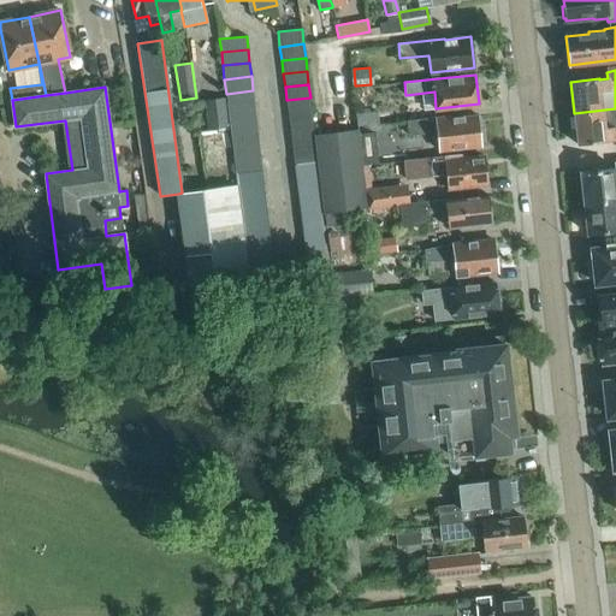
[(254,104),(253,90),(226,94),(227,107),(254,104)]
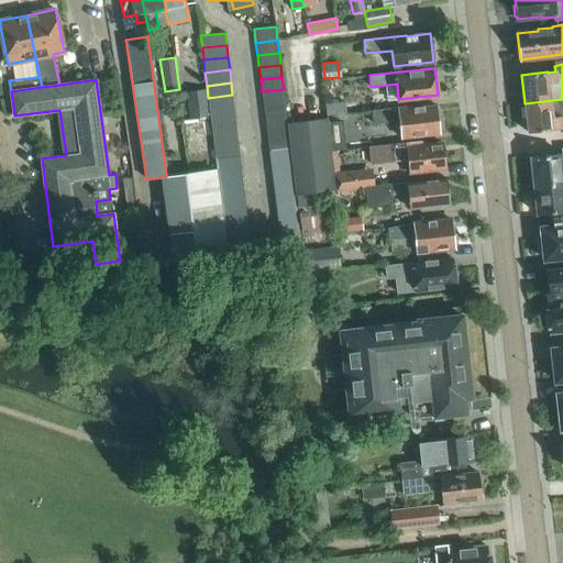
[(209,117),(206,89),(187,91),(189,119),(209,117)]
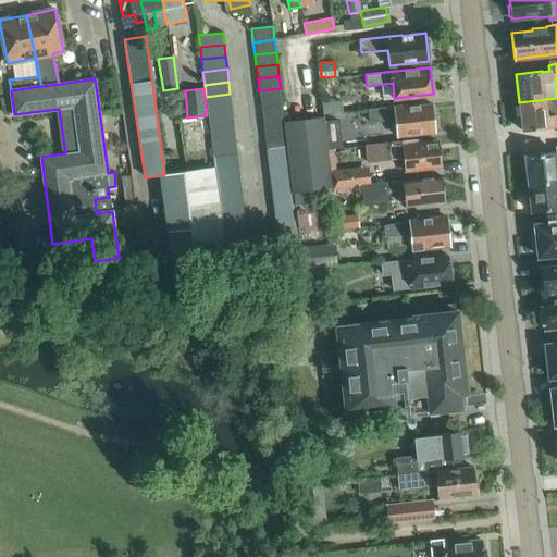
[(282,100),(281,88),(259,90),(260,102),(282,100)]
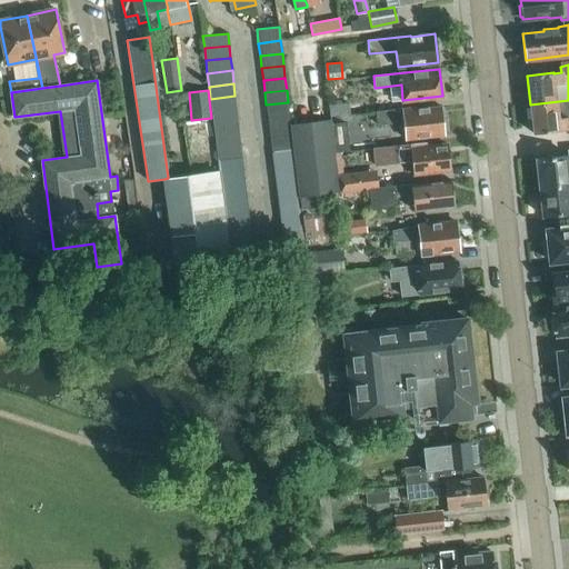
[(237,109),(235,96),(210,99),(211,111),(237,109)]
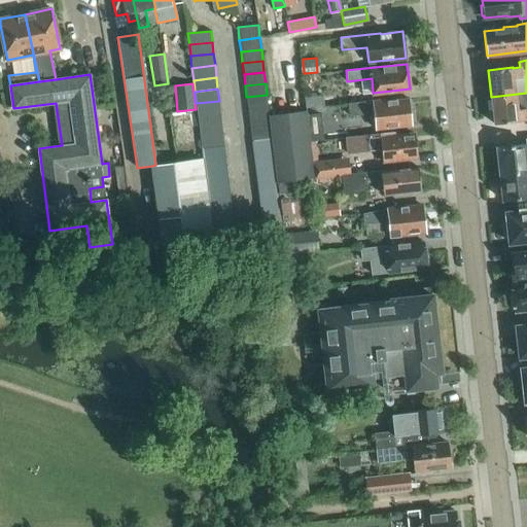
[(526,93),(491,97),(494,124),(519,121),(519,120),(526,119),(526,125),(526,124),(526,93)]
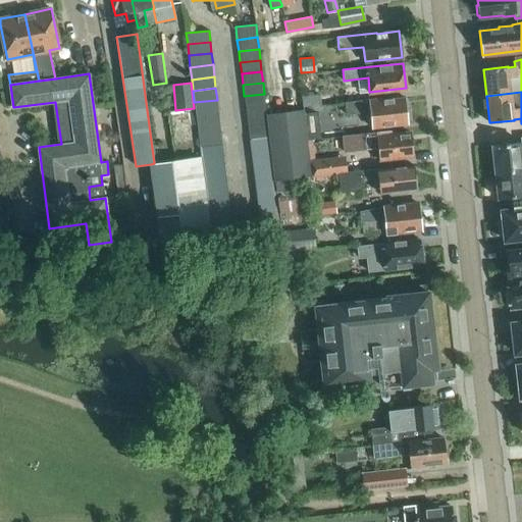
[(265,105),(264,94),(244,96),(246,107),(265,105)]
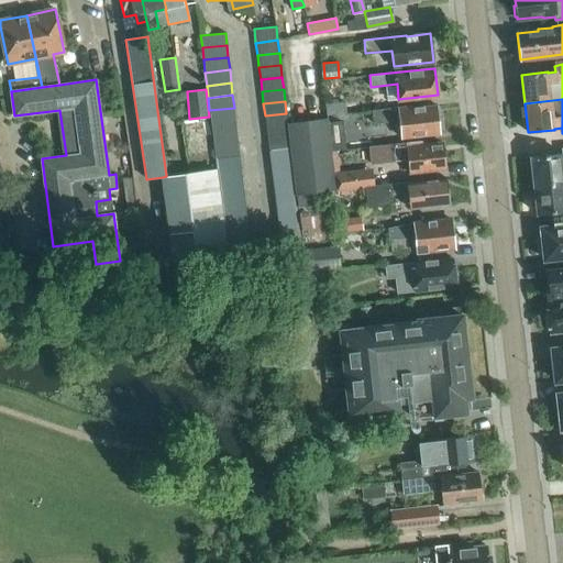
[(327,105),(328,116),(346,113),(345,102),(327,105)]
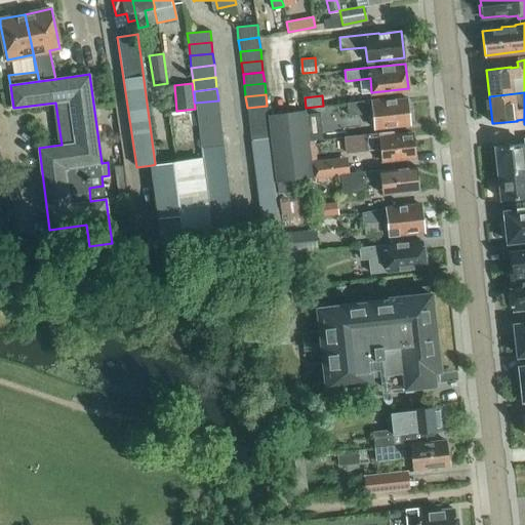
[(374,128),(409,124),(409,121),(411,118),(410,111),(408,109),(407,97),(387,101),(386,98),(347,103),(349,115),(367,113),(367,110),(372,110),(374,128)]
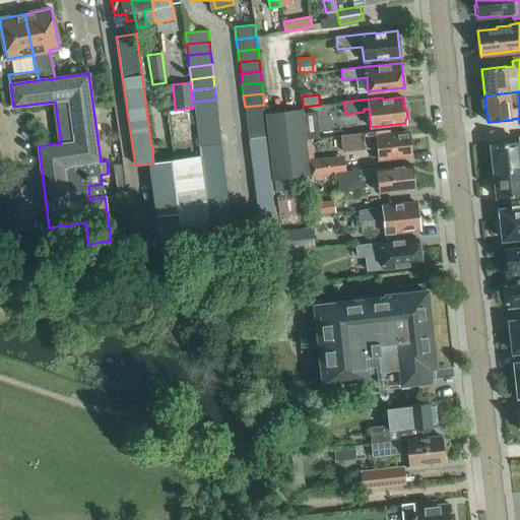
[(217,111),(216,100),(193,102),(195,114),(217,111)]
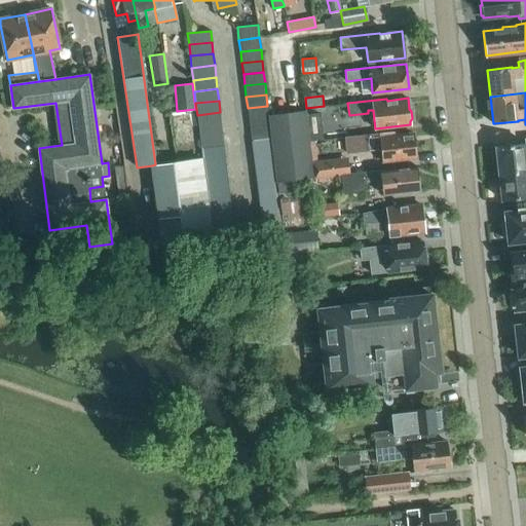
[(269,117),(268,115),(267,106),(248,108),(249,119),(269,117)]
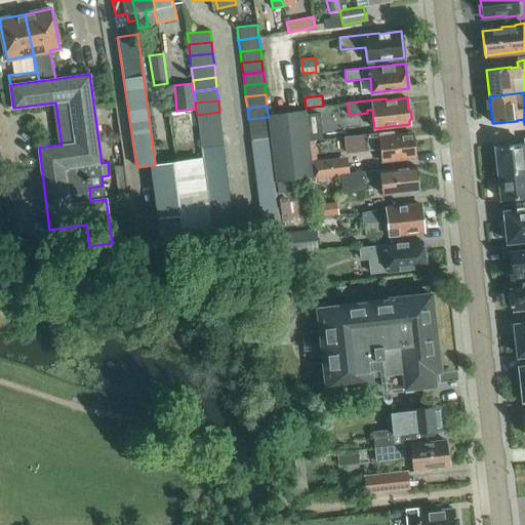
[(220,123),(219,112),(197,115),(198,126),(220,123)]
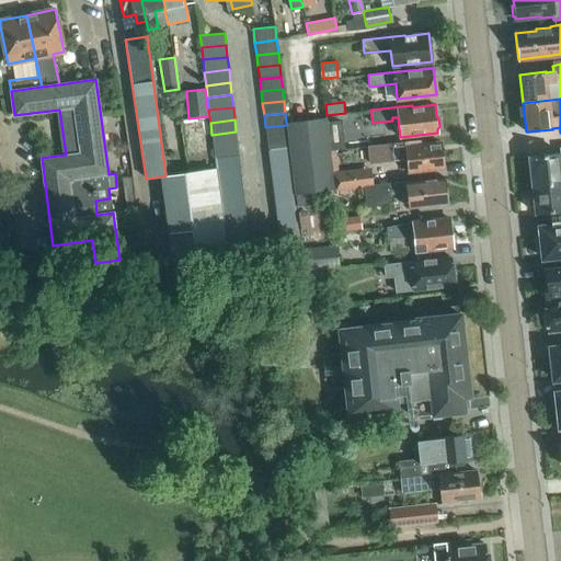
[(330,149),(331,149),(336,149),(334,122),(327,122),(327,119),(286,123),(287,125),(288,137),(289,149),(292,161),(293,174),(294,186),(296,198),(297,210),(299,222),(300,235),(301,247),(334,243),(334,238),(334,237),(334,232),(331,209),(331,208),(315,209),(313,192),(334,190),(330,149)]
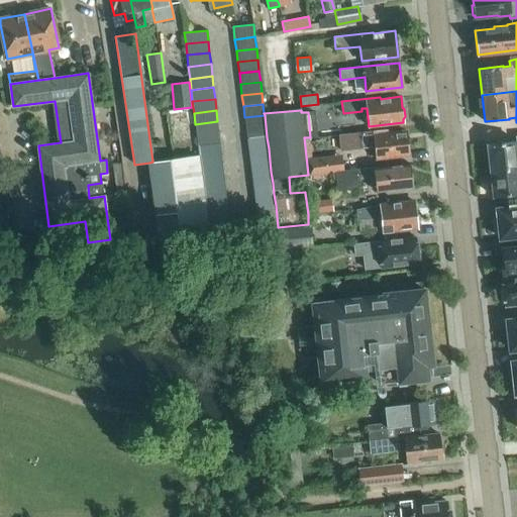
[(266,126),(265,115),(244,117),(246,129),(266,126)]
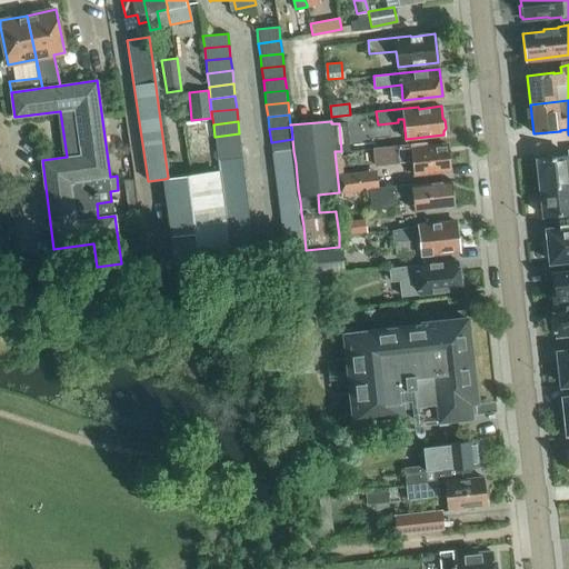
[(241,147),(239,133),(215,137),(216,149),(241,147)]
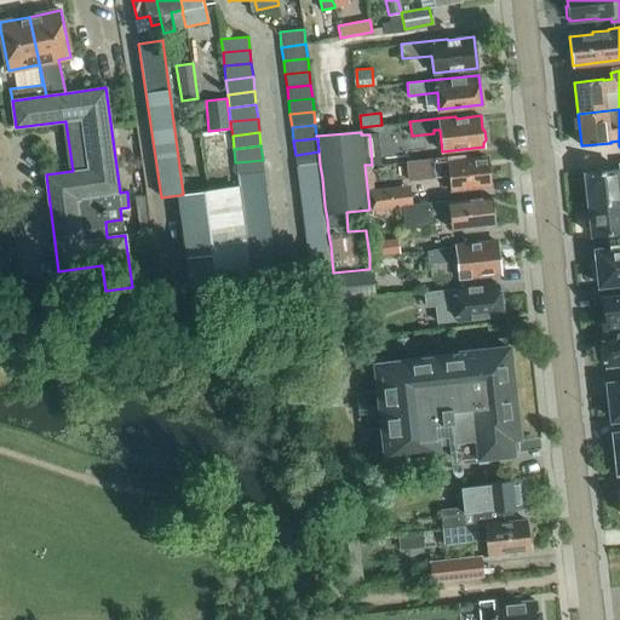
[(320,165),(319,151),(296,155),(297,168),(320,165)]
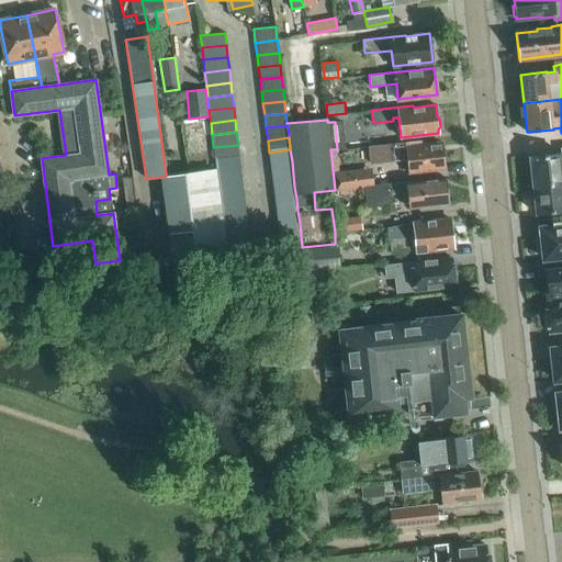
[(424,141),(382,145),(368,146),(370,161),(407,157),(409,171),(445,168),(441,143),(424,145),(424,141)]
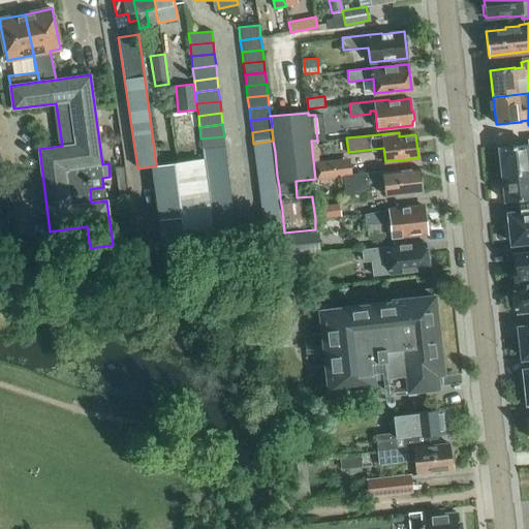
[(225,148),(224,136),(200,138),(203,151),(225,148)]
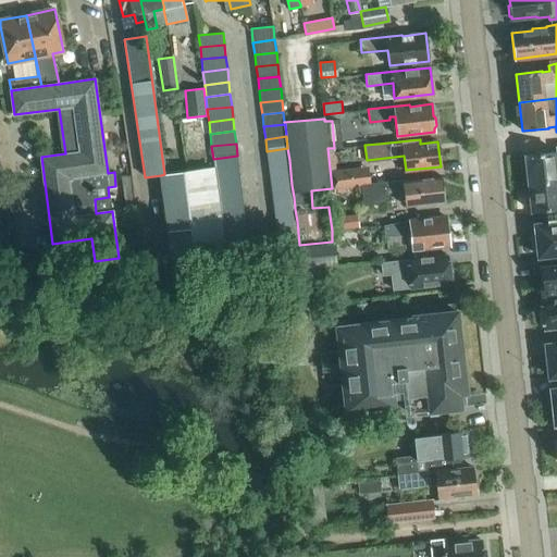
[(556,158),(556,146),(555,147),(556,151),(525,156),(529,184),(556,180),(556,158)]
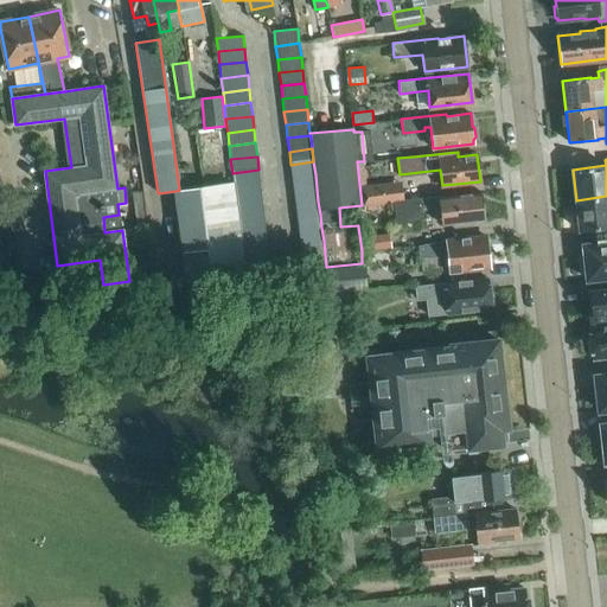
[(315,174),(313,161),(291,165),(292,178),(315,174)]
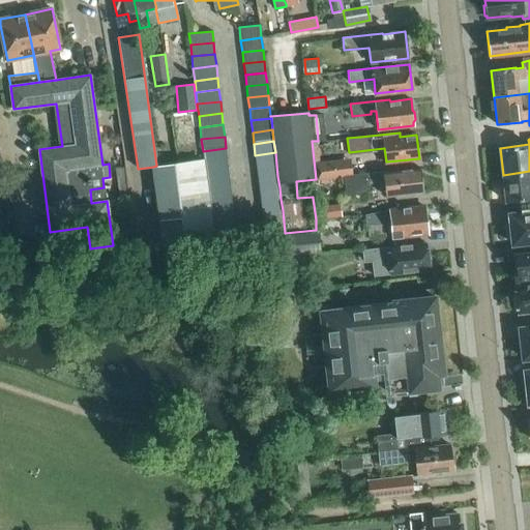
[(313,142),(313,141),(312,141),(316,179),(345,176),(345,175),(348,175),(347,163),(320,166),(318,142),(313,142)]
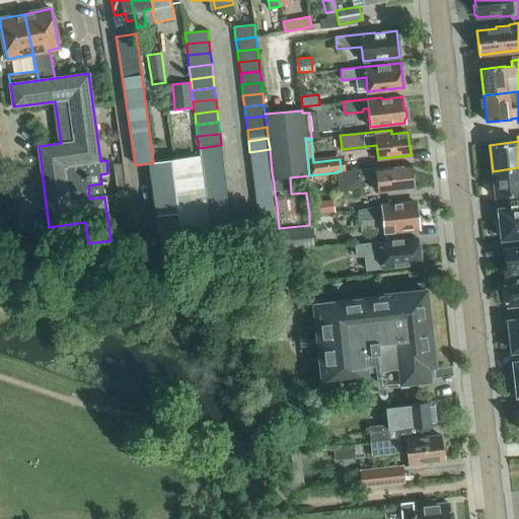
[(222,156),(221,145),(199,148),(200,156),(199,156),(200,159),(222,156)]
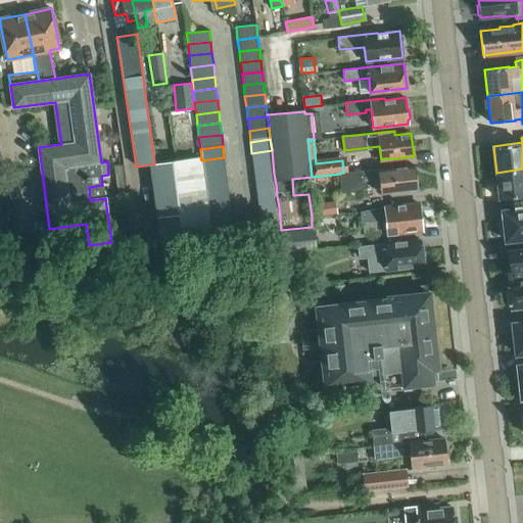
[(273,162),(272,150),(251,153),(253,164),(273,162)]
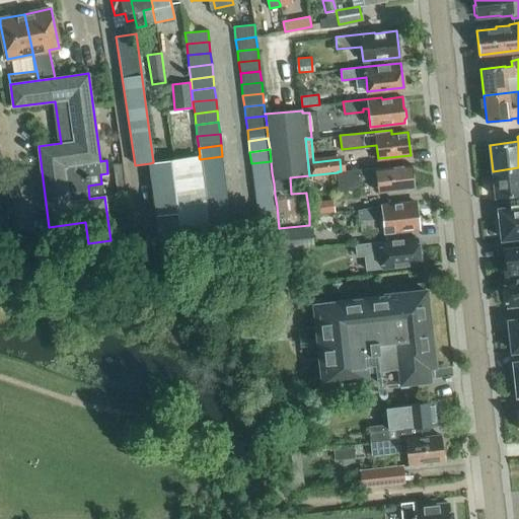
[(201,170),(200,159),(199,156),(153,162),(150,163),(161,249),(203,243),(211,241),(209,228),(208,217),(206,205),(204,194),(203,182),(201,170)]
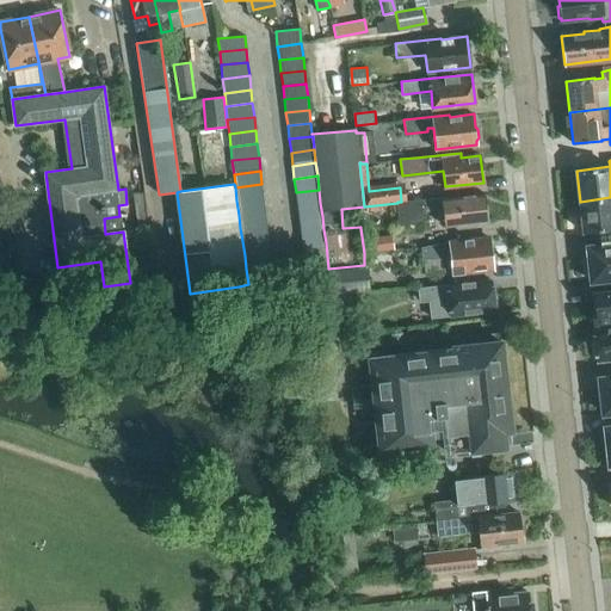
[(264,198),(261,184),(235,187),(236,201),(264,198)]
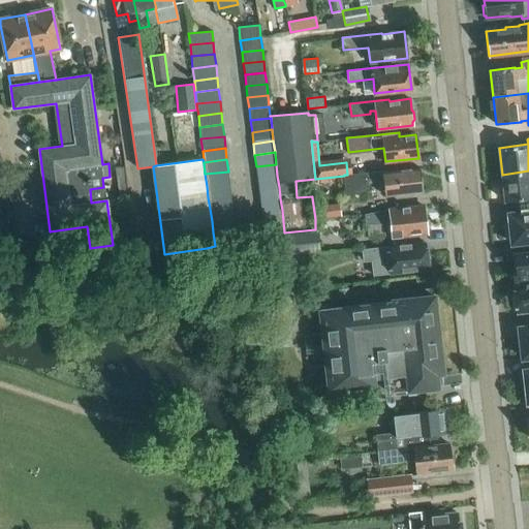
[(277,176),(276,164),(256,166),(257,178),(277,176)]
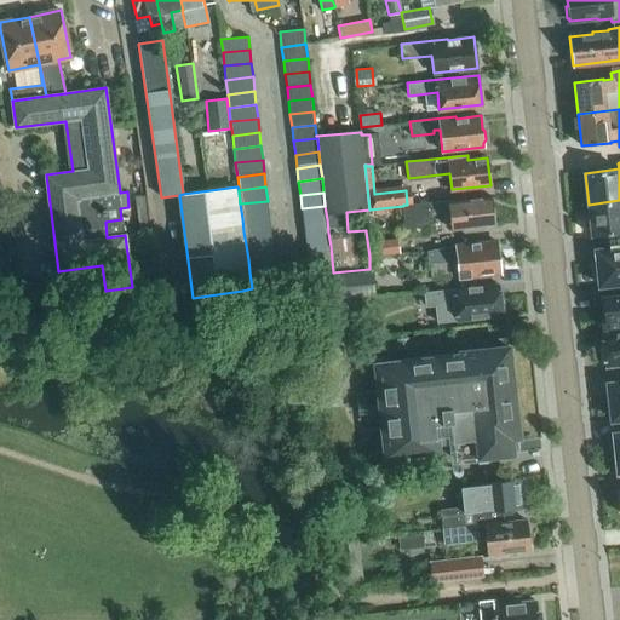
[(150,233),(145,195),(135,196),(141,234),(150,233)]
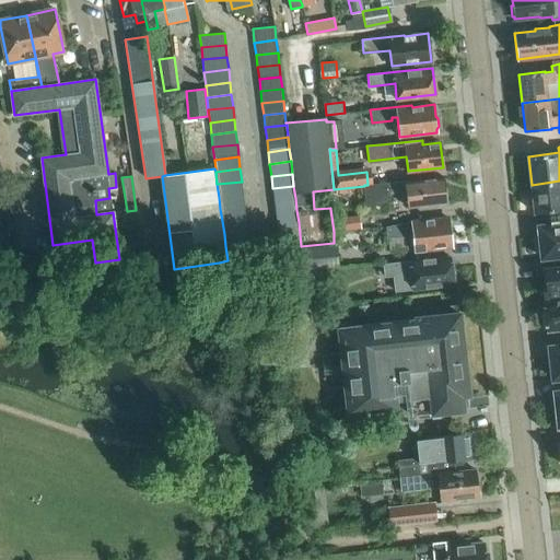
[(406,181),(368,185),(364,185),(364,186),(366,203),(378,202),(388,194),(401,193),(401,190),(406,189),(408,207),(447,202),(444,177),(406,182),(406,181)]
